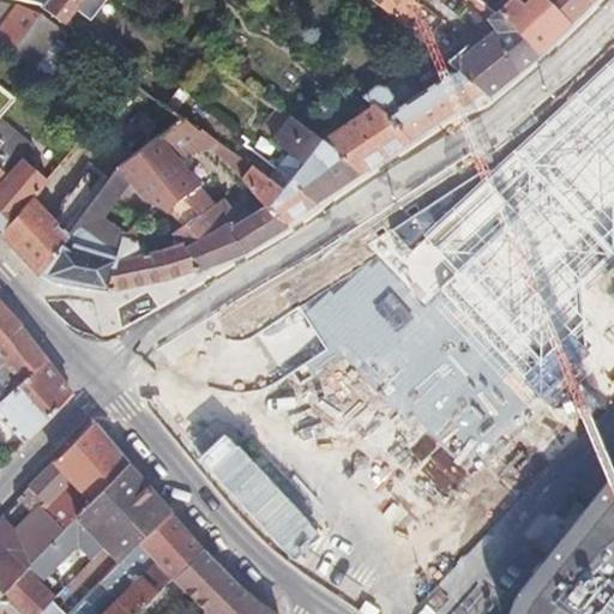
[(64,24),(82,1),(83,0),(48,0),(43,7),(64,24)]
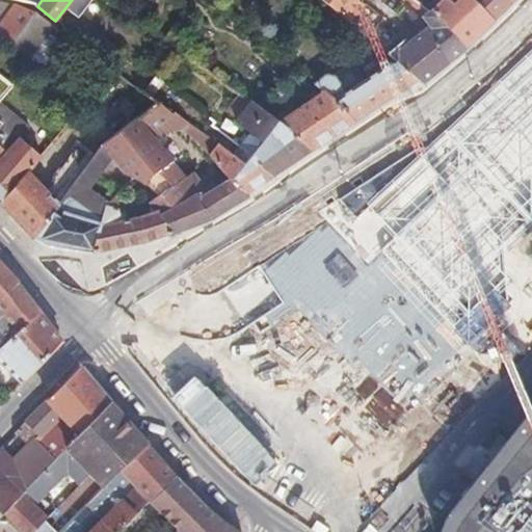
[(81,9),(88,0),(72,0),(71,1),(81,9)]
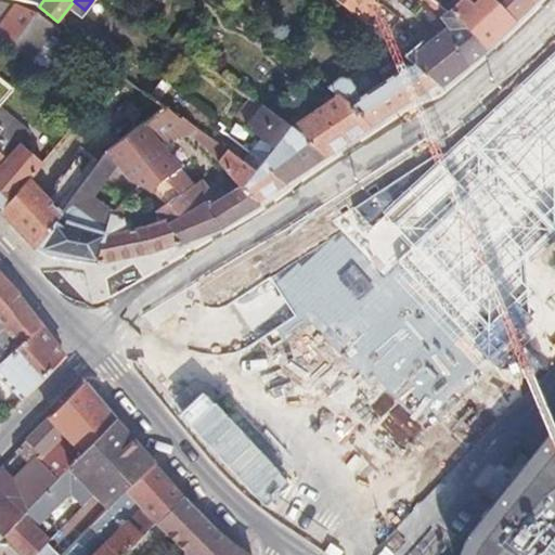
[(336,0),(364,24),(373,13),(379,4),(373,0),(336,0)]
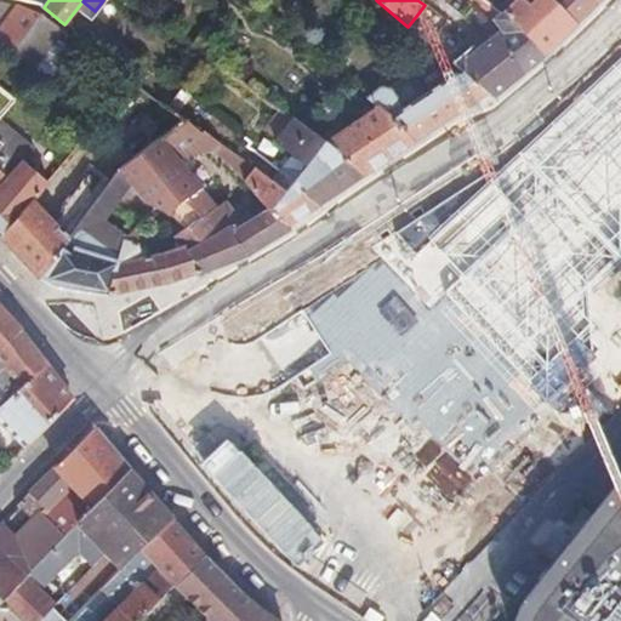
[(485,0),(501,12),(545,55),(577,22),(558,0),(533,0),(529,5),(524,0),(485,0)]
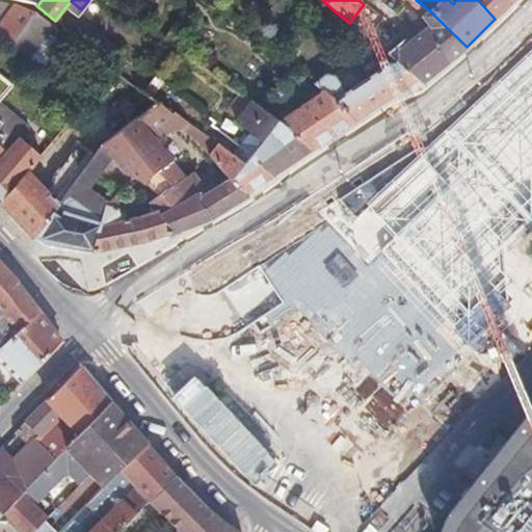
[(478,0),(495,19),(513,0),(478,0)]
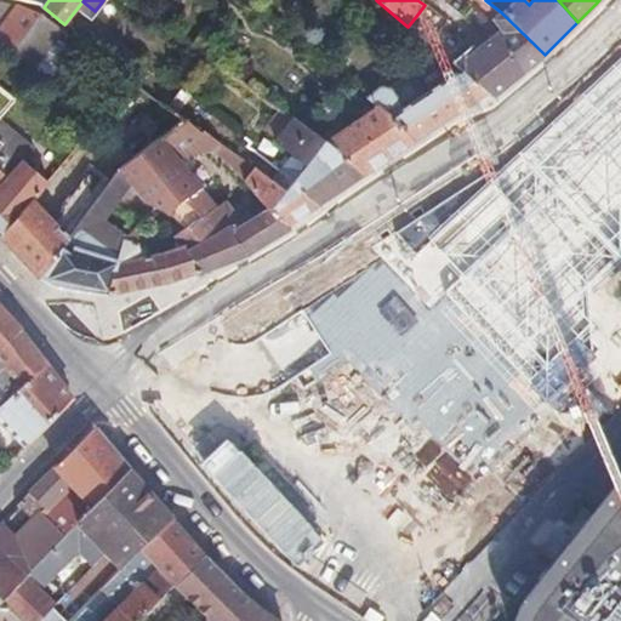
[(0,43),(4,46),(40,12),(16,6),(0,26),(0,43)]
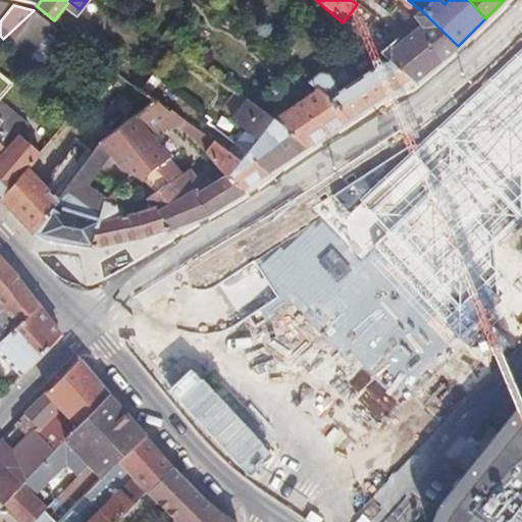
[(29,58),(53,28),(34,10),(3,39),(18,50),(28,57),(29,58)]
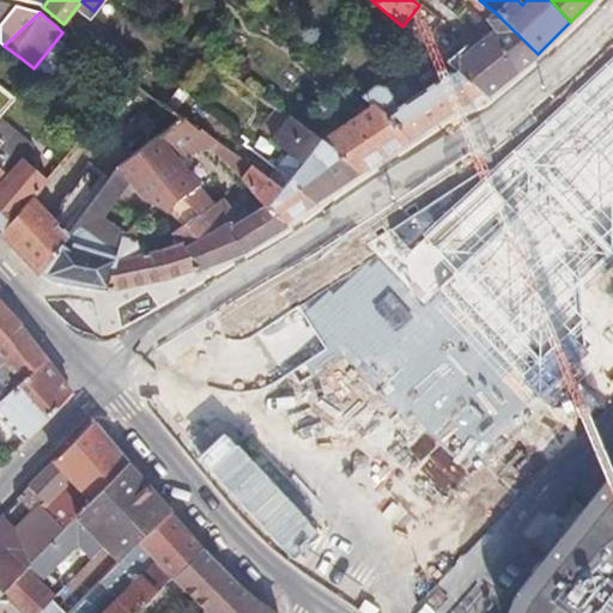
[(447,64),(457,71),(481,91),(487,96),(538,54),(495,12),(486,20),(492,30),(471,48),(467,46),(459,53),(447,64)]
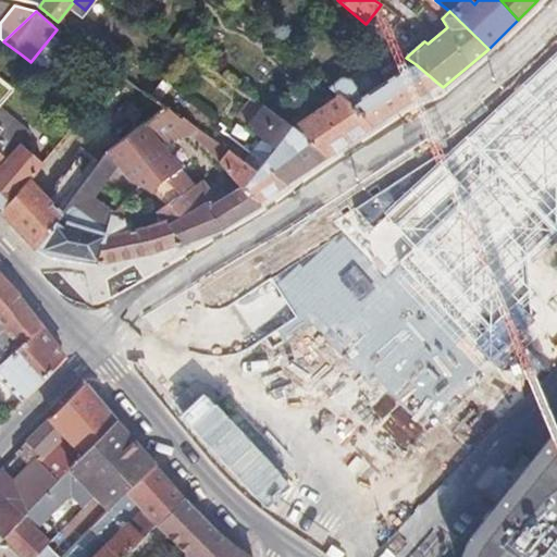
[(374,13),(366,24),(392,45),(410,23),(403,17),(397,23),(393,19),(388,24),(374,13)]
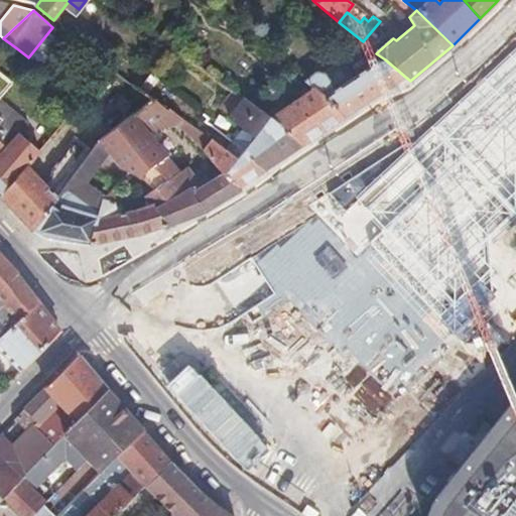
[(377,36),(367,45),(376,53),(386,44),(377,36)]
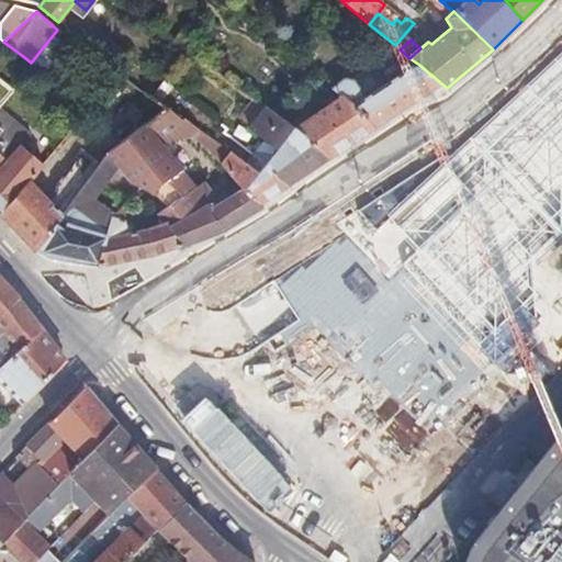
[(561,47),(447,155),(362,209),(407,263),(470,347),(484,366),(534,319),(528,258),(561,227),(561,47)]
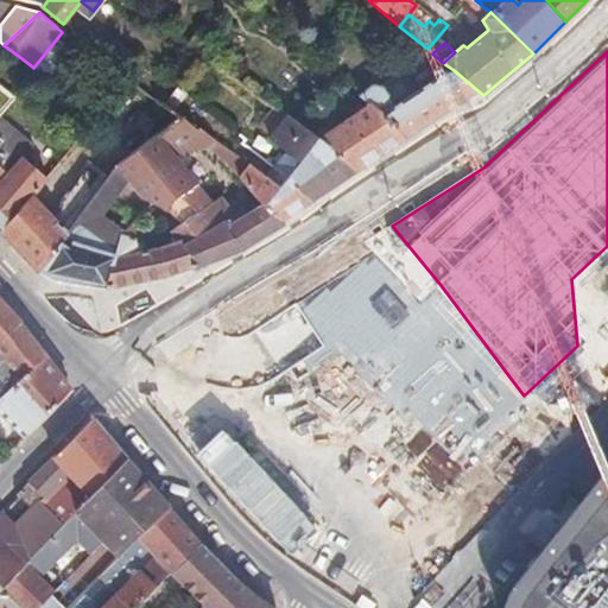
[(20,81),(32,67),(21,58),(11,73),(20,81)]
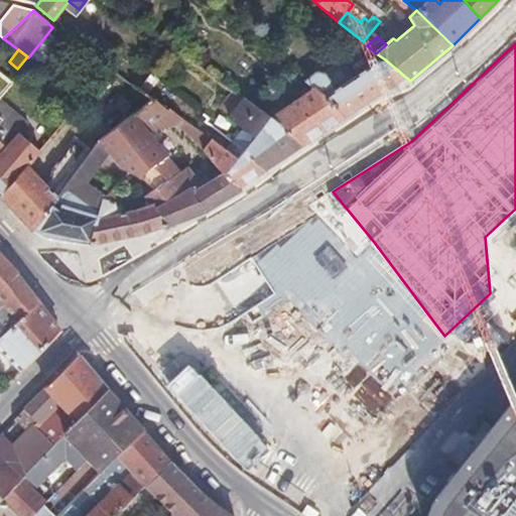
[(315,73),(305,81),(314,88),(344,117),(405,77),(385,59),(338,93),(326,75),(315,73)]
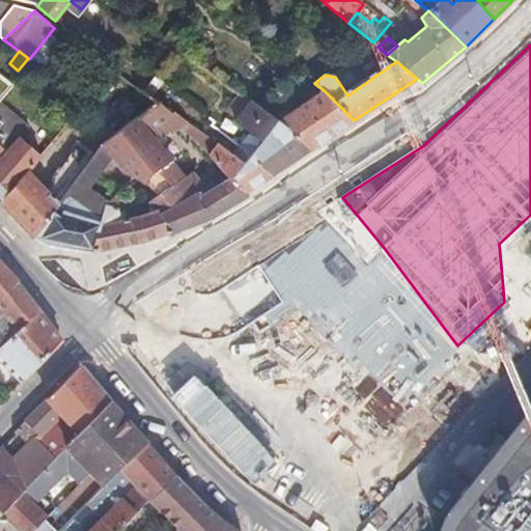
[(156,103),(142,92),(112,67),(95,88),(136,119),(156,103)]
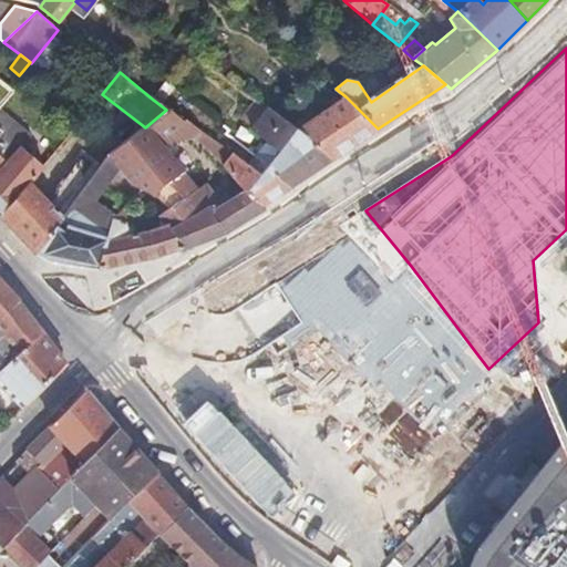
[(0,106),(12,92),(0,82),(0,106)]
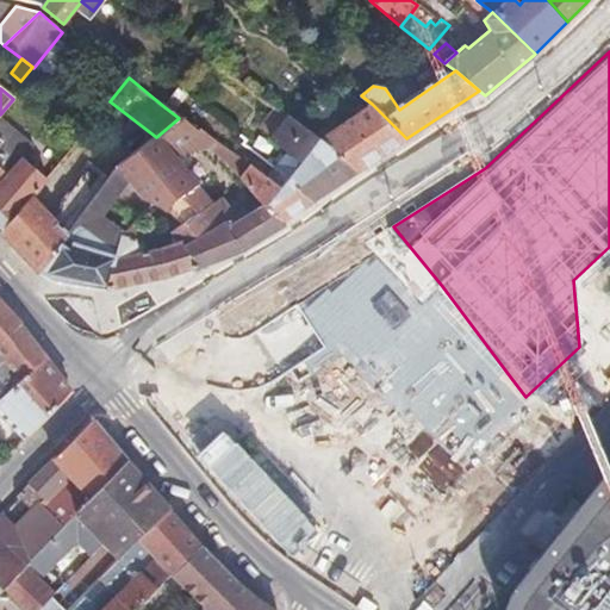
[(406,138),(372,104),(315,141),(358,172),(406,138)]
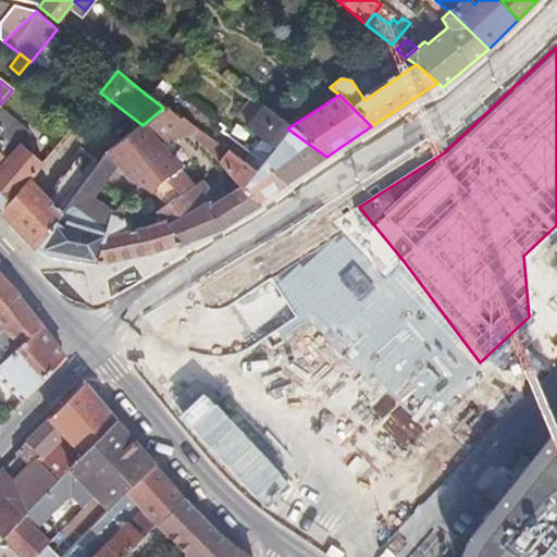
[(198,132),(163,108),(143,125),(104,156),(128,182),(139,188),(151,195),(153,195),(164,183),(173,200),(195,186),(182,168),(172,156),(189,139),(198,132)]
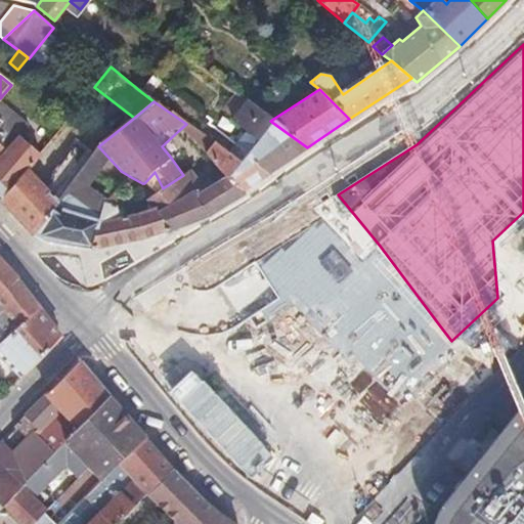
[(267,174),(307,147),(270,121),(245,102),(231,120),(259,140),(247,154),(267,174)]
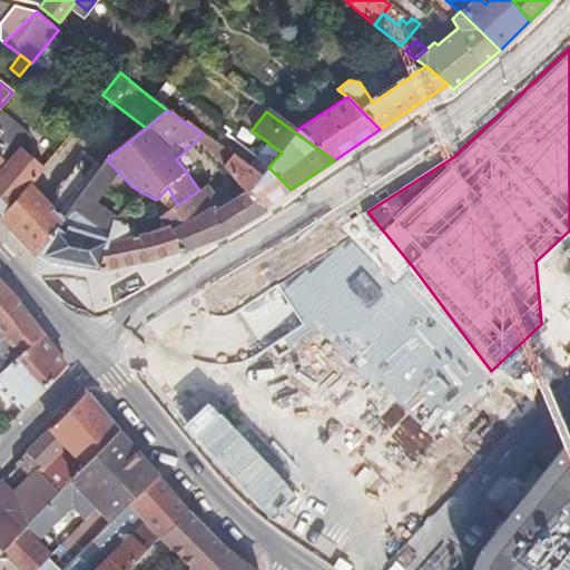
[(0,131),(0,160),(1,163),(27,134),(12,120),(0,131)]
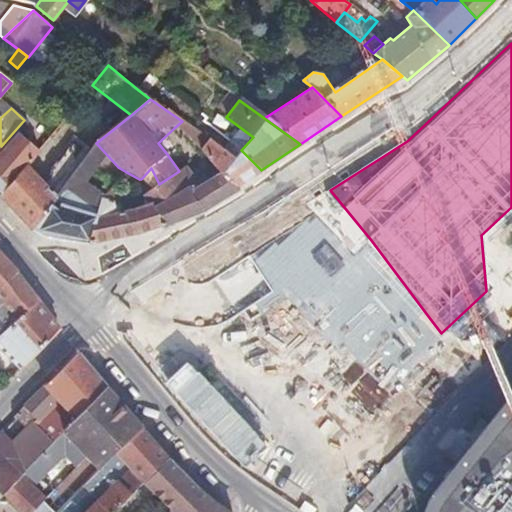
[(195,144),(202,135),(182,121),(174,128),(195,144)]
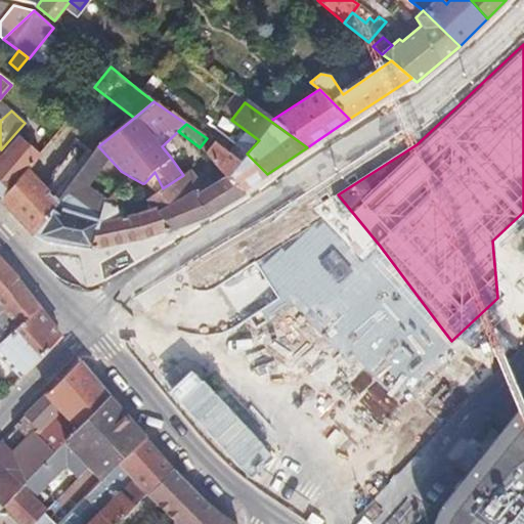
[(29,172),(41,157),(17,136),(0,156),(0,150),(1,149),(0,147),(0,198),(1,200),(29,172)]
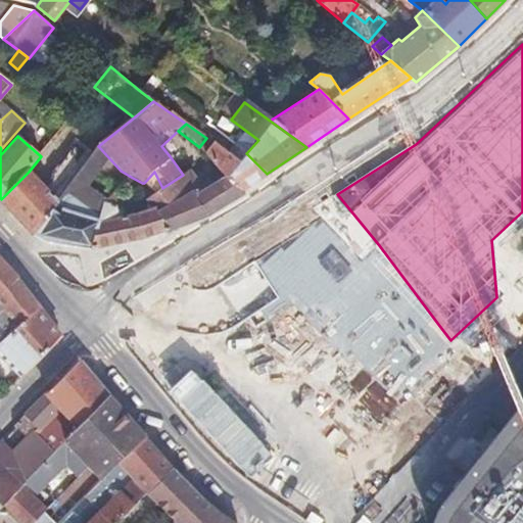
[(75,178),(98,146),(86,136),(61,169),(75,178)]
